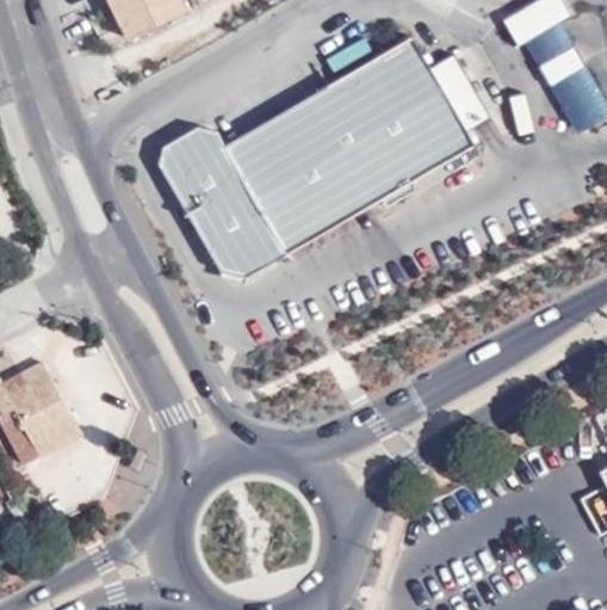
[(93,0),(119,50),(180,22),(169,0),(93,0)]
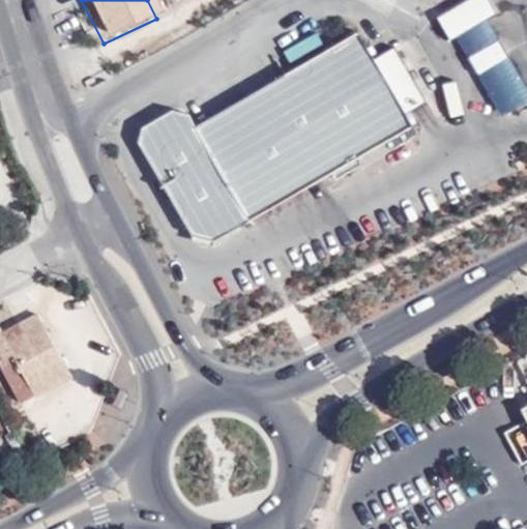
[(465,0),(436,17),(449,38),(454,36),(485,18),(494,12),(487,0),(465,0)]
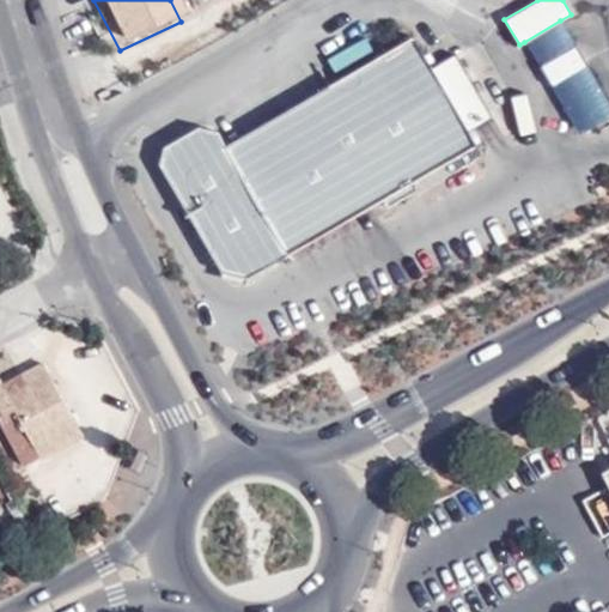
[(524,42),(539,66),(573,44),(560,20),(524,42)]
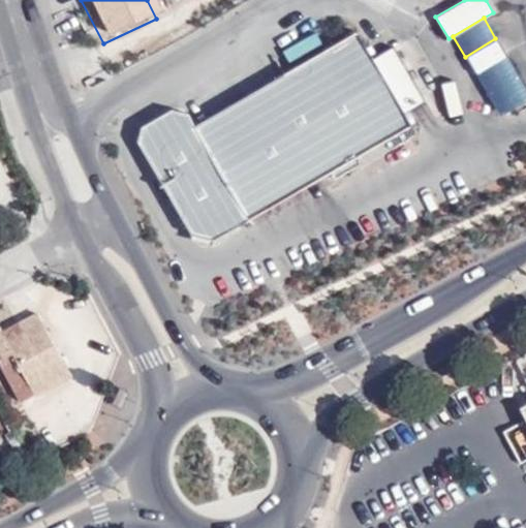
[(408,123),(357,32),(193,126),(184,112),(166,111),(141,125),(137,145),(191,231),(211,237),(408,123)]
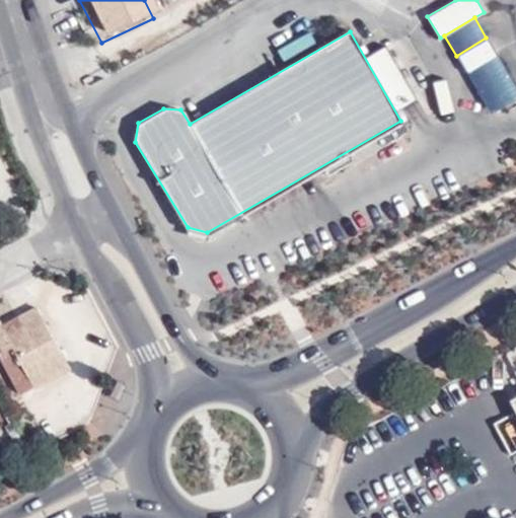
[(456,56),(465,70),(495,53),(486,38),(456,56)]
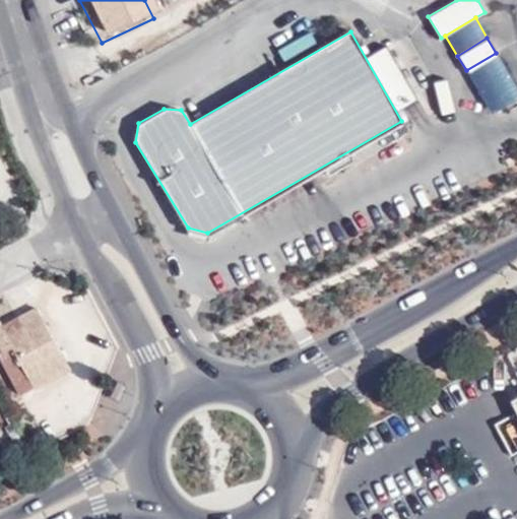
[(516,88),(496,53),(466,70),(490,109),(516,94),(516,88)]
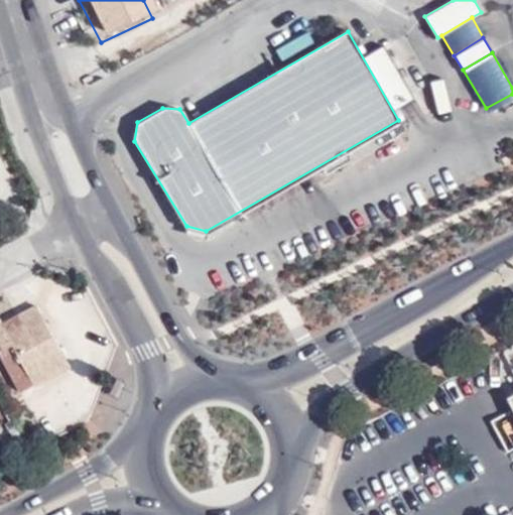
[(20,313),(21,315),(26,327),(10,335),(4,325),(0,317),(0,349),(2,353),(15,346),(27,368),(37,387),(71,365),(39,304),(20,313)]
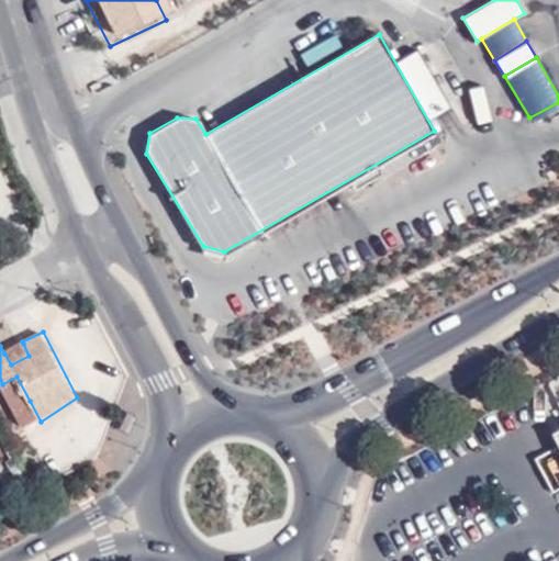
[(29,356),(23,344),(4,354),(11,365),(29,356)]
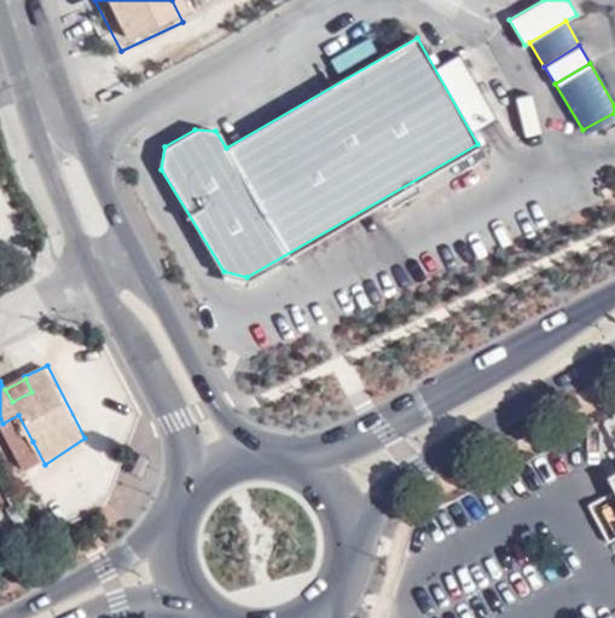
[(29,474),(45,465),(33,442),(16,451),(29,474)]
